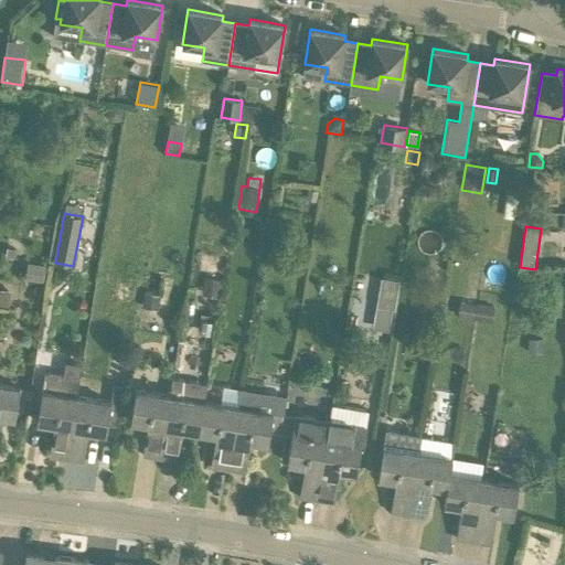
[(7,247),(6,257),(14,258),(16,248),(7,247)]
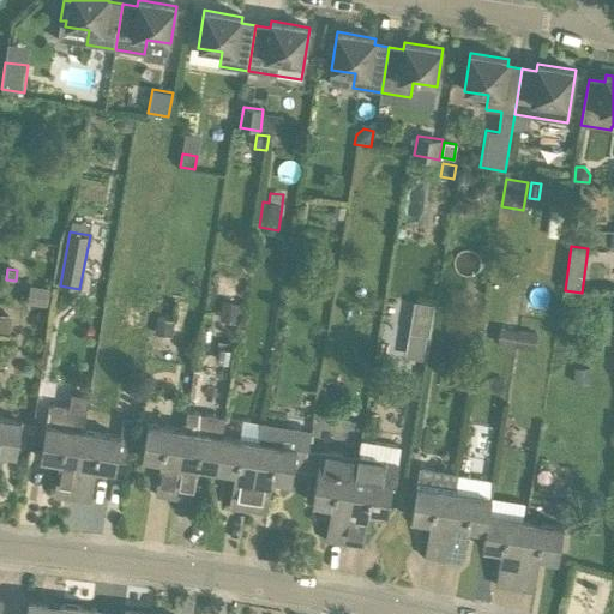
[(48,307),(50,288),(30,286),(28,304),(48,307)]
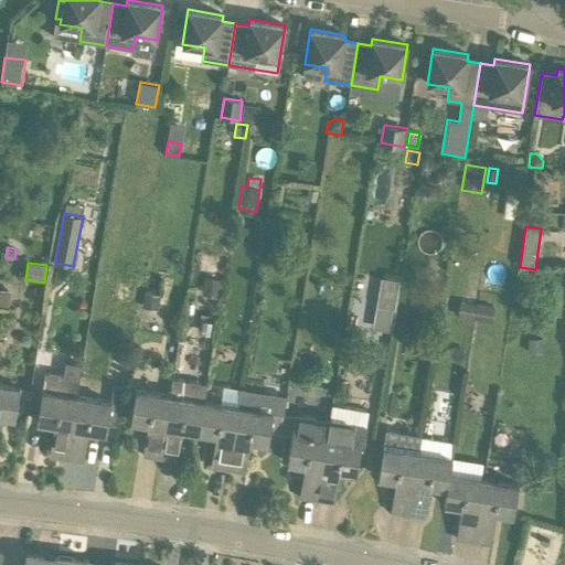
[(220,298),(222,280),(204,277),(202,295),(220,298)]
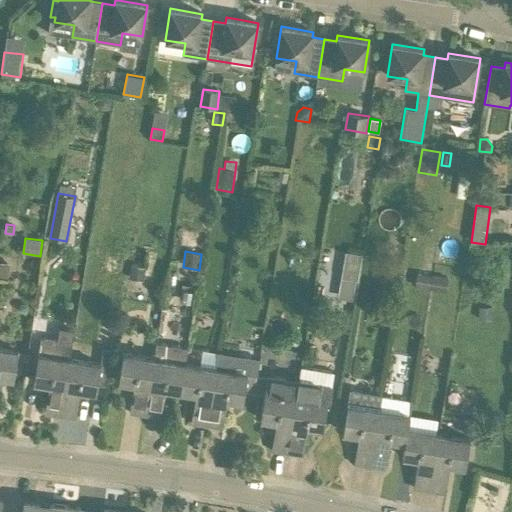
[(0,262),(0,264),(0,277),(7,278),(10,264),(0,262)]
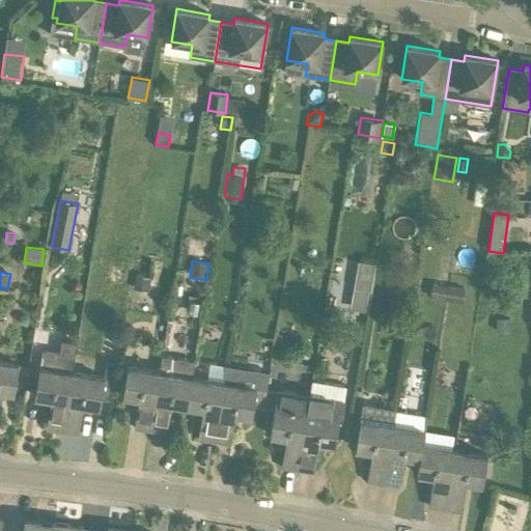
[(149,291),(150,278),(135,276),(134,289),(149,291)]
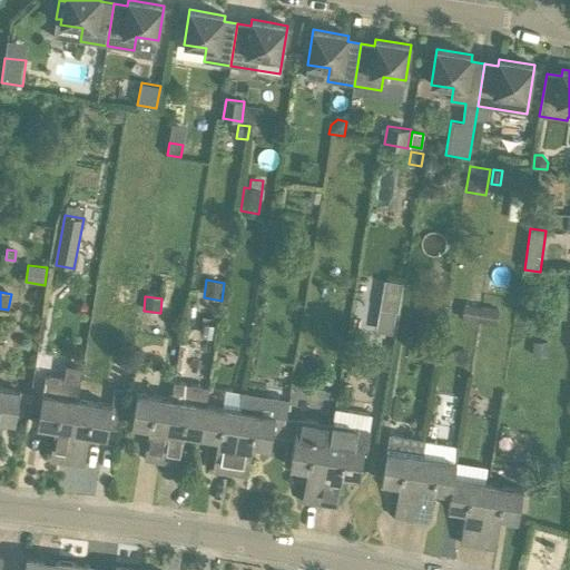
[(462,320),(479,323),(490,324),(498,323),(498,308),(481,306),(464,304),(462,320)]
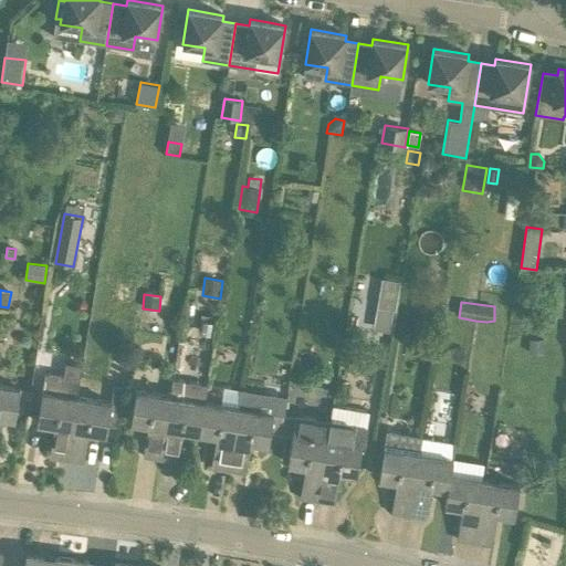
[(389,332),(392,310),(378,307),(377,306),(374,324),(378,331),(389,332)]
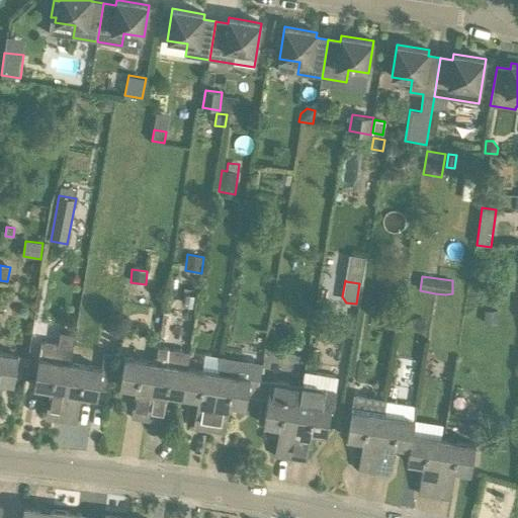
[(384,283),(377,294),(390,301),(397,290),(384,283)]
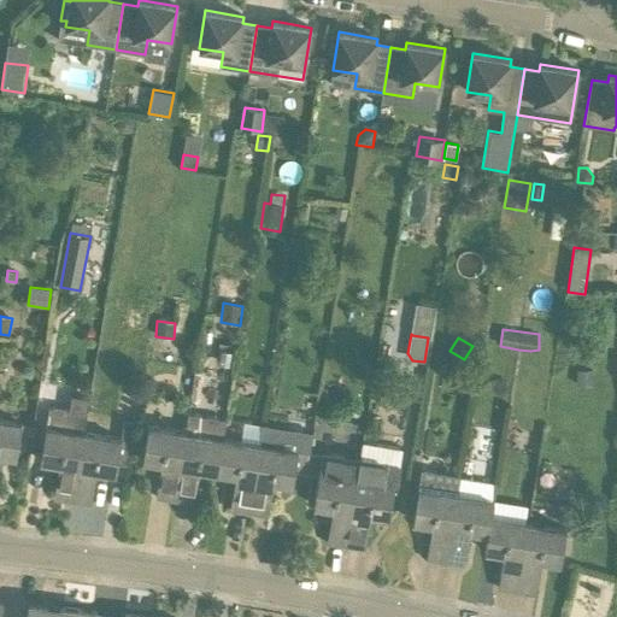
[(577,370),(576,385),(593,385),(593,370),(577,370)]
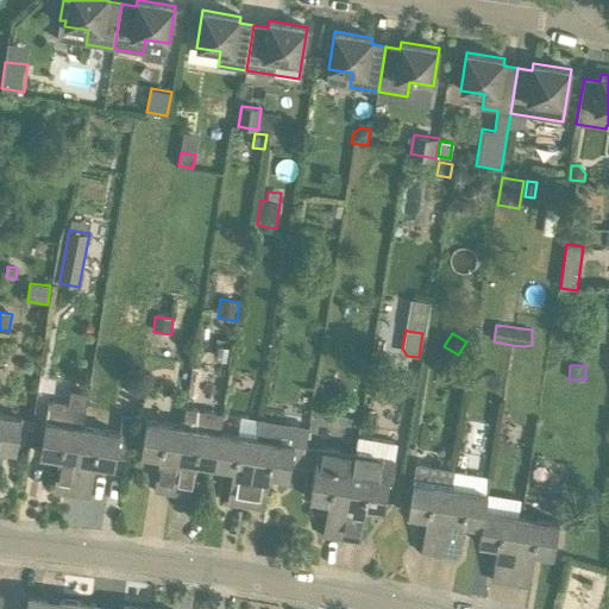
[(60,457),(54,491),(71,495),(82,427),(87,396),(70,394),(68,405),(49,401),(41,454),(60,457)]
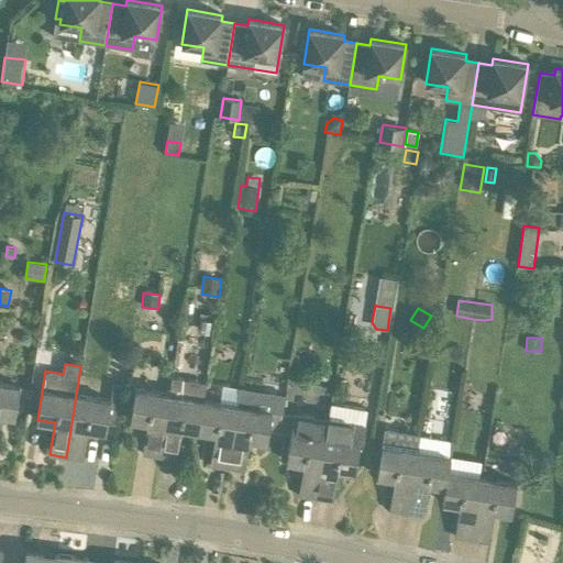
[(173,377),(170,394),(159,457),(176,460),(181,429),(199,431),(205,399),(208,383),(173,377)]
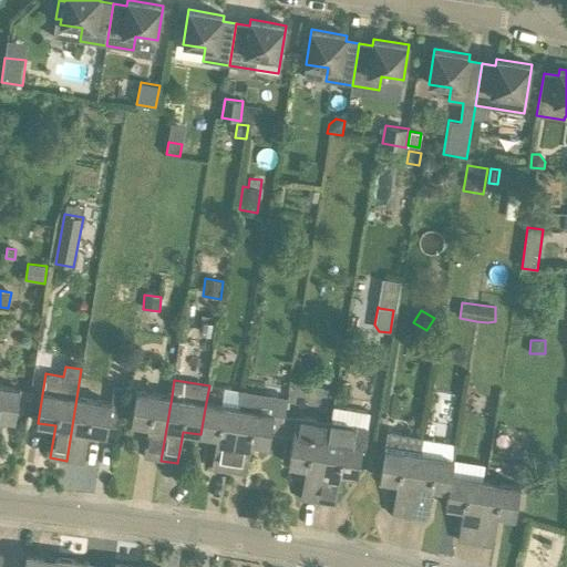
[(21,388),(0,384),(0,416),(16,420),(21,388)]
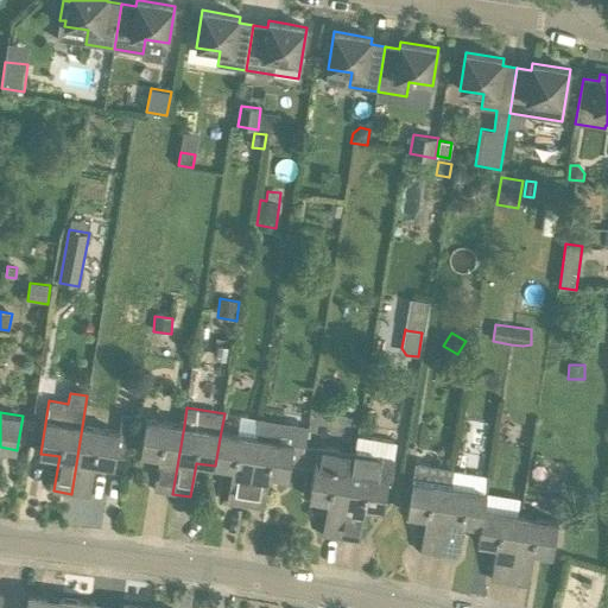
[(82,426),(71,494),(90,496),(96,463),(115,467),(116,456),(130,458),(137,415),(124,413),(120,432),(82,426)]
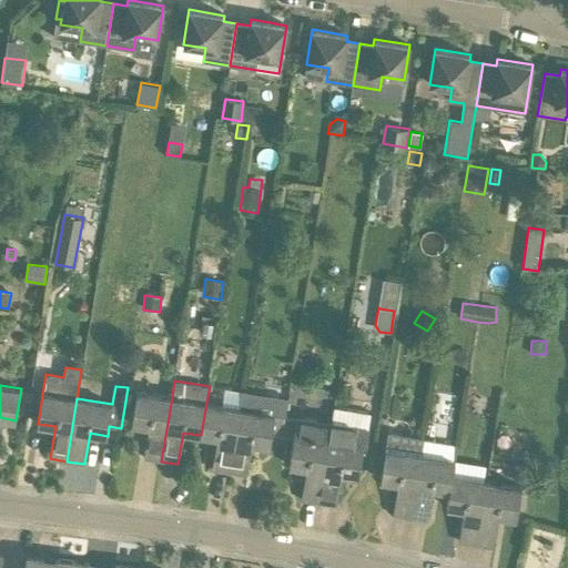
[(242,391),(240,408),(229,472),(246,475),(252,444),(270,446),(272,435),(282,436),(286,415),(288,398),(242,391)]
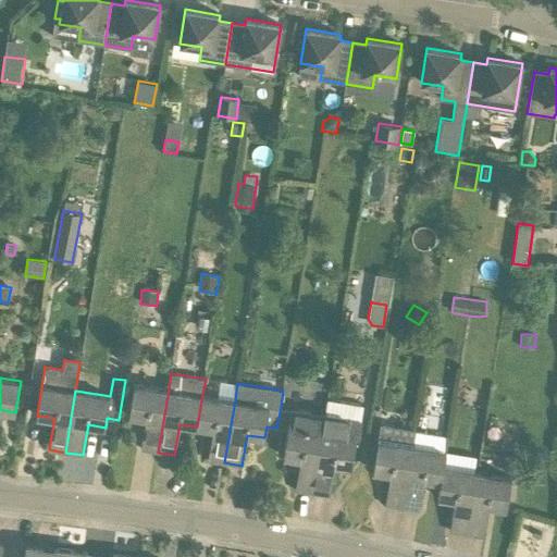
[(146,419),(140,449),(158,453),(169,390),(134,384),(128,416),(146,419)]
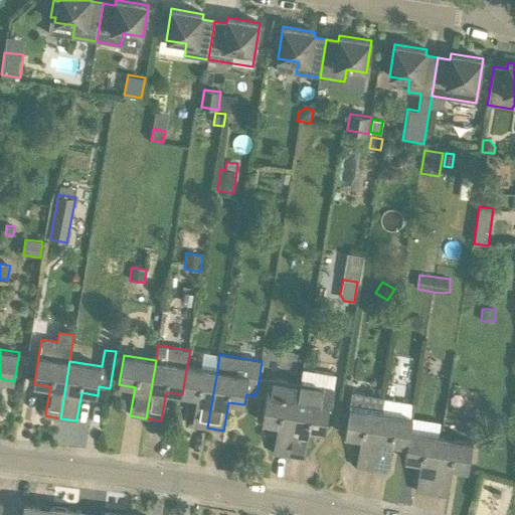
[(217,370),(187,365),(182,394),(197,397),(192,425),(207,427),(217,370)]
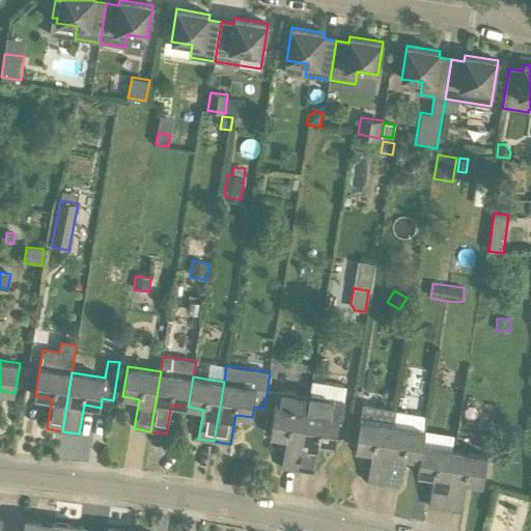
[(286,438),(281,467),(298,470),(309,394),(268,388),(263,408),(274,410),(270,435),(286,438)]
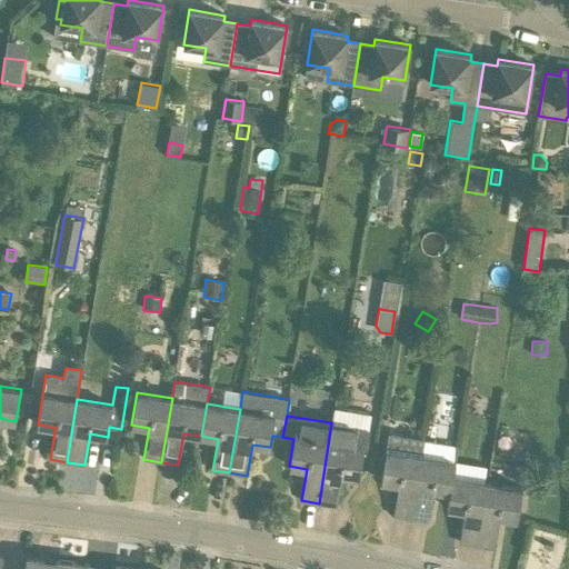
[(370,429),(357,427),(331,422),(319,503),(336,507),(341,475),(359,478),(365,448),(367,448),(370,429)]
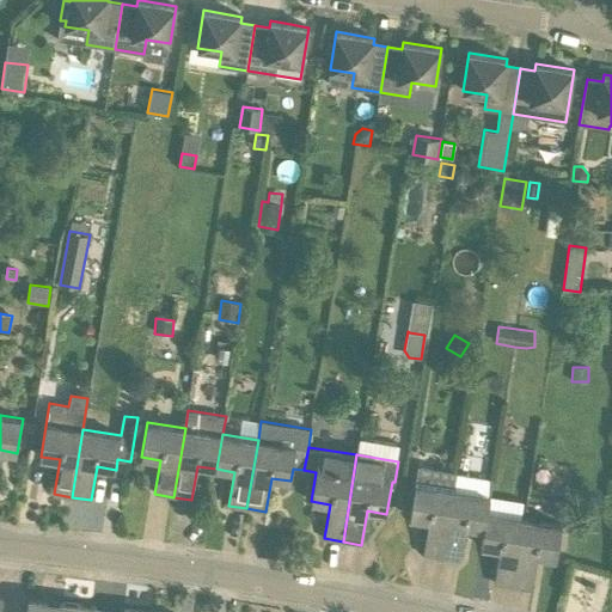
[(429,521),(423,555),(442,558),(453,489),(456,476),(456,472),(418,466),(410,518),(429,521)]
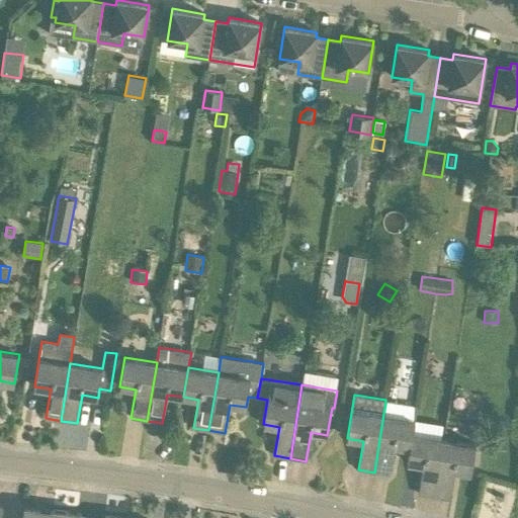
[(385,403),(383,414),(374,472),(390,475),(395,446),(410,448),(412,433),(413,433),(415,419),(414,419),(416,408),(385,403)]
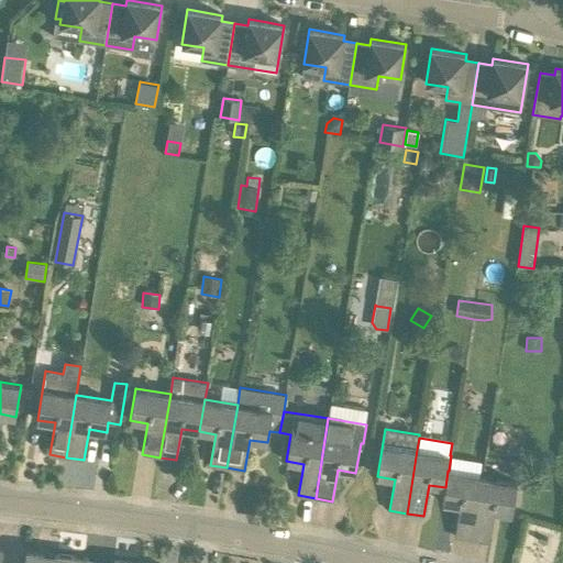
[(483,476),(449,471),(448,471),(445,487),(442,503),(460,505),(455,537),(472,540),(483,476)]
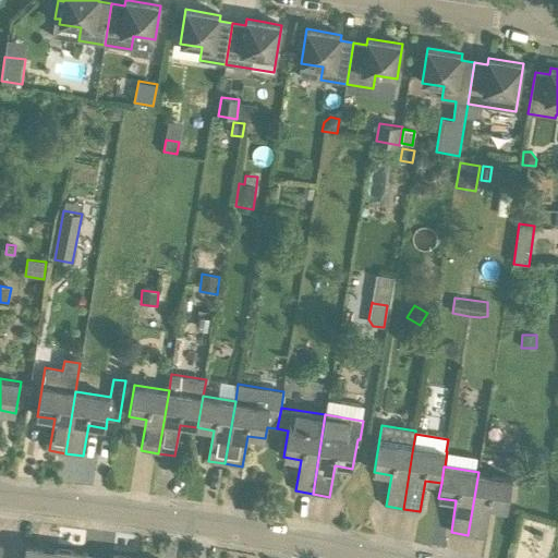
[(512,477),(478,472),(468,535),(484,537),(489,507),(507,509),(512,477)]
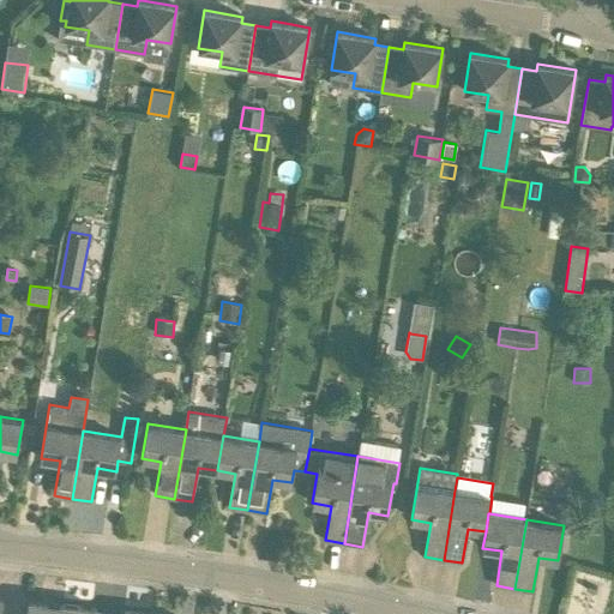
[(61,613),(62,606),(35,602),(29,602),(26,613),(61,613)]
